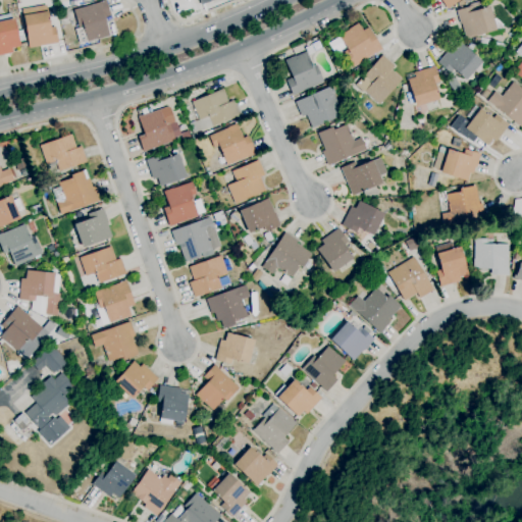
[(87,43),(83,27),(79,29),(73,10),(99,3),(99,2),(106,0),(110,16),(104,17),(109,37),(100,39),(87,43)]
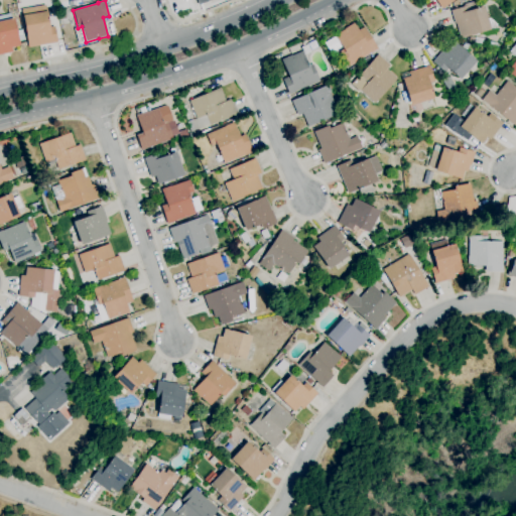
[(455,0),(441,9),(434,0),(468,0),(467,1),(466,0),(455,0)]
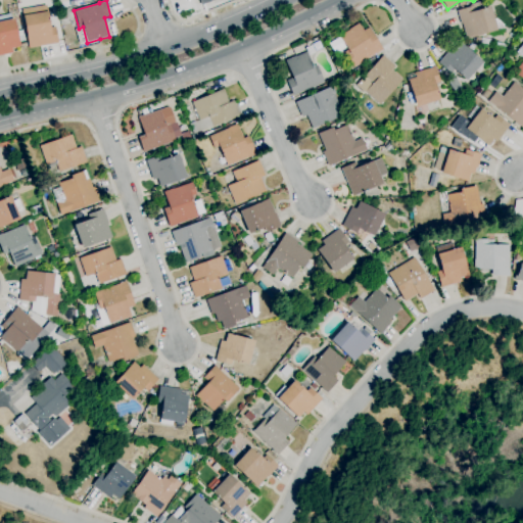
[(466,39),(462,25),(461,25),(457,10),(469,7),(469,5),(484,1),(486,7),(490,6),(496,31),(466,39)]
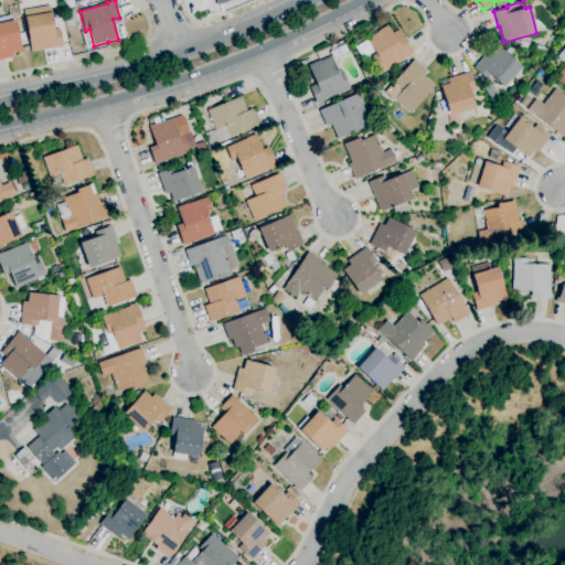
[(31,53),(24,18),(25,17),(24,10),(50,6),(51,12),(54,30),(60,30),(63,46),(31,53)]
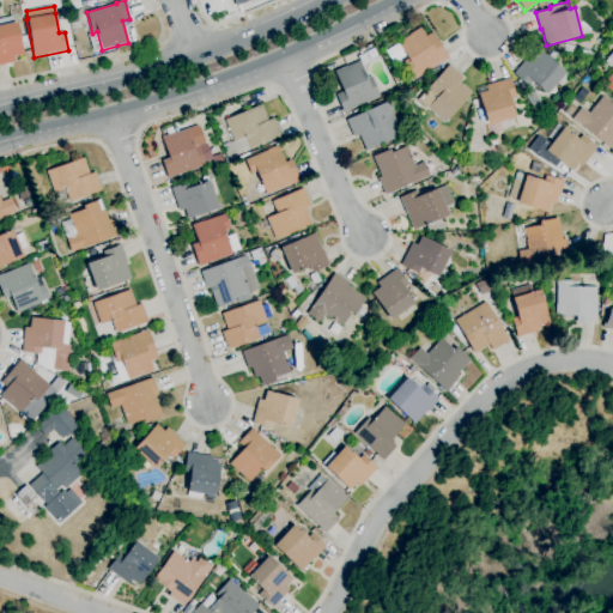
[(71,24),(68,13),(76,12),(78,23),(71,24)]
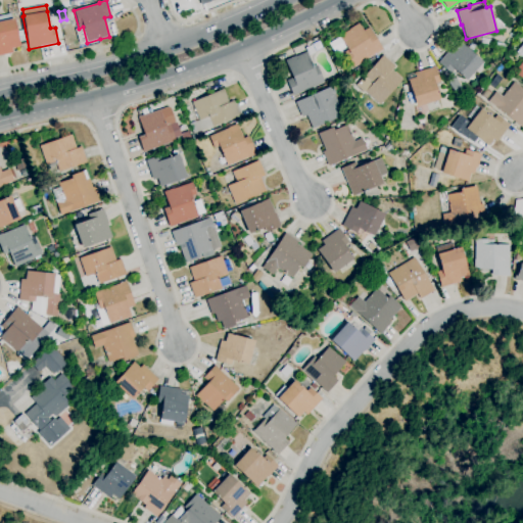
[(0,56),(0,15),(10,14),(11,19),(14,18),(17,32),(22,31),(25,41),(19,42),(20,47),(11,49),(12,53),(0,56)]
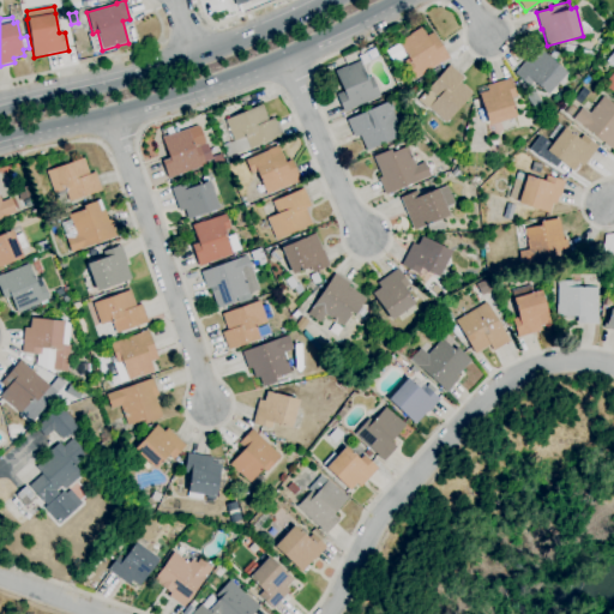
[(415,79),(404,61),(408,59),(398,43),(410,35),(421,28),(427,36),(433,32),(450,59),(443,64),(441,62),(415,79)]
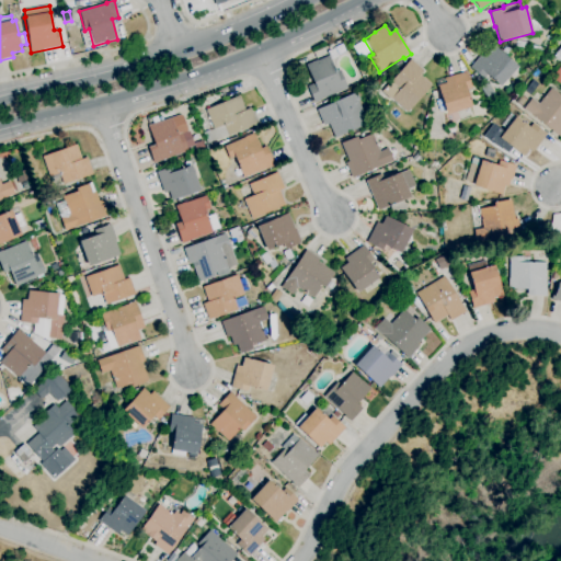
[(501,87),(488,75),(483,79),(470,68),(480,56),(481,57),(487,52),(489,54),(494,46),(517,67),(501,87)]
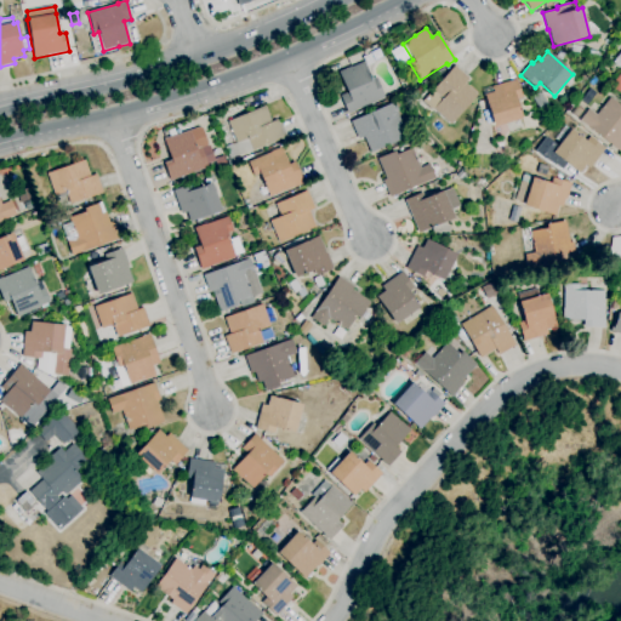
[(348,114),(340,96),(347,92),(339,73),(351,67),(351,68),(364,62),(363,57),(370,55),(374,63),(365,67),(371,80),(376,78),(385,97),(348,114)]
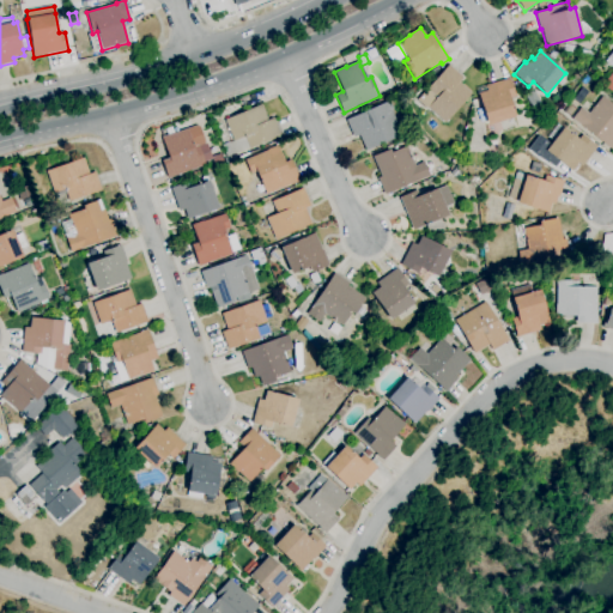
[(444,123),(428,108),(436,99),(425,90),(449,65),(462,78),(459,83),(472,93),(444,123)]
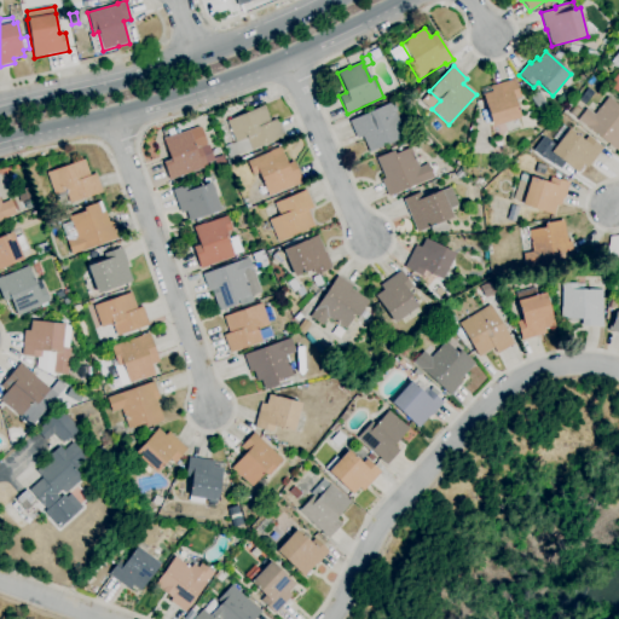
[(618,93),(608,86),(618,71),(618,93)]
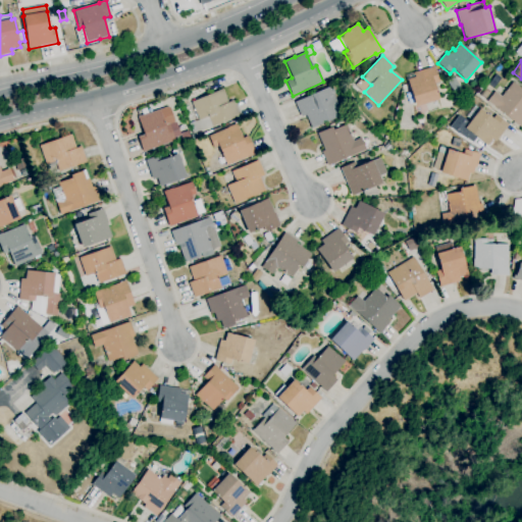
[(415,107),(407,80),(415,77),(414,73),(434,66),(439,83),(434,85),(439,100),(415,107)]
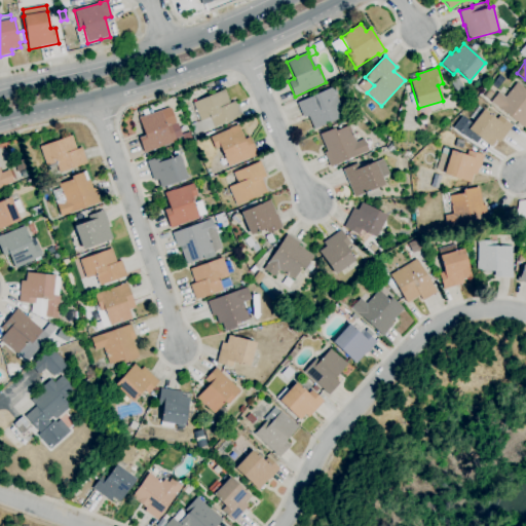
[(525,125),(524,128),(490,103),(498,92),(505,98),(517,83),(525,90),(525,125)]
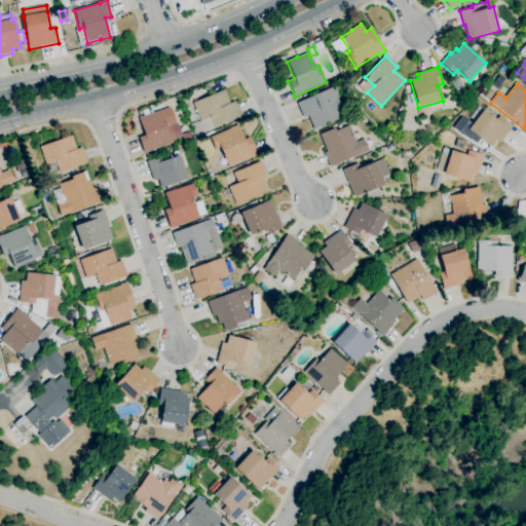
[(313,129),(307,116),(303,118),(296,103),(332,87),(334,89),(335,89),(337,95),(336,95),(345,115),(313,129)]
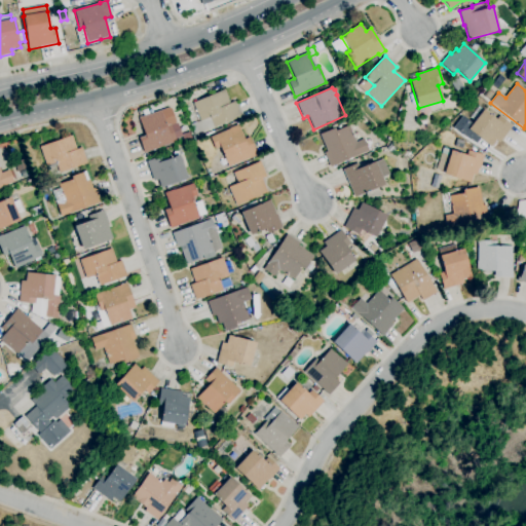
[(194,141),(192,136),(194,136),(190,124),(196,122),(200,121),(193,103),(224,89),(230,103),(234,102),(241,117),(215,128),(214,127),(201,133),(203,138),(194,141)]
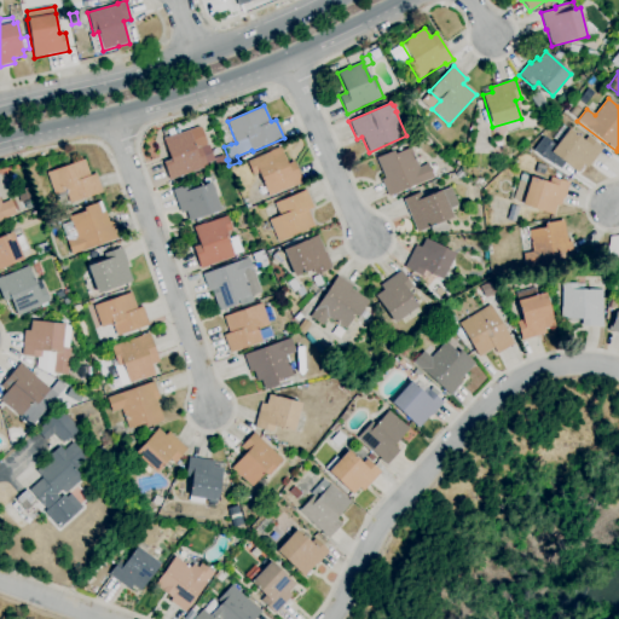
[(582,177),(550,152),(568,129),(584,142),(588,137),(603,148),(582,177)]
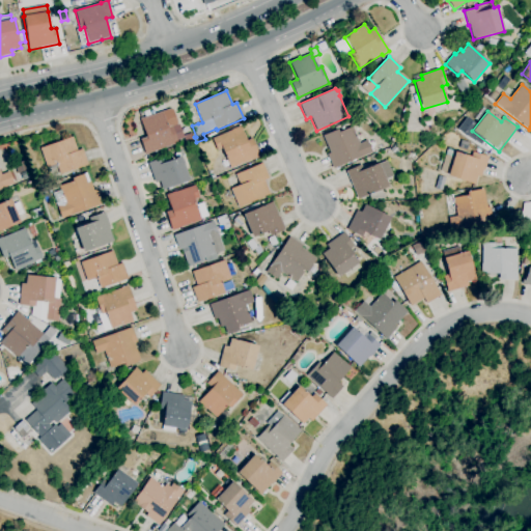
[(145,155),(140,139),(146,137),(140,119),(150,115),(150,116),(162,112),(168,128),(172,127),(177,143),(145,155)]
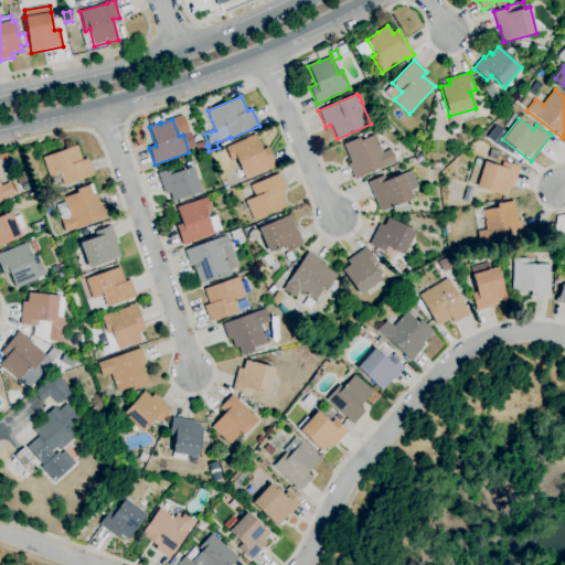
[(245,180),(236,158),(231,160),(226,147),(246,139),(246,138),(255,134),(262,150),(268,148),(276,168),(269,170),(245,180)]
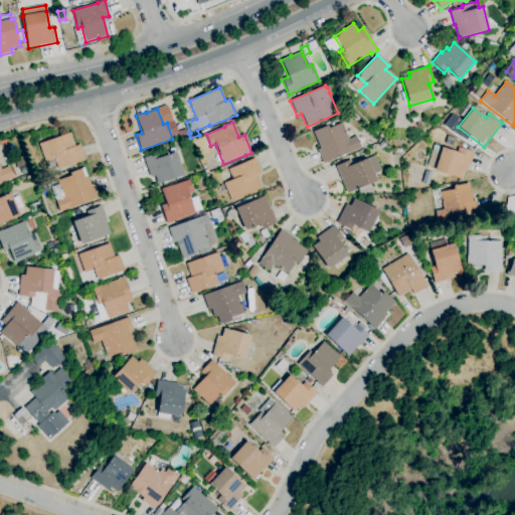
[(323,164),(317,150),(320,149),(313,132),(328,125),(329,128),(342,123),(349,140),(356,137),(361,148),(323,164)]
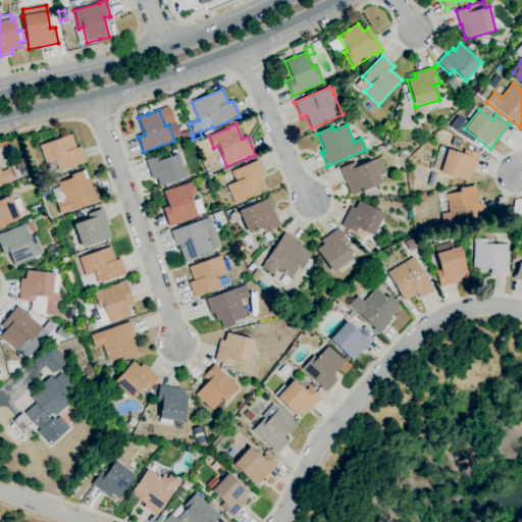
[(59,172),(55,161),(46,164),(39,146),(71,135),(76,149),(81,147),(87,162),(59,172)]
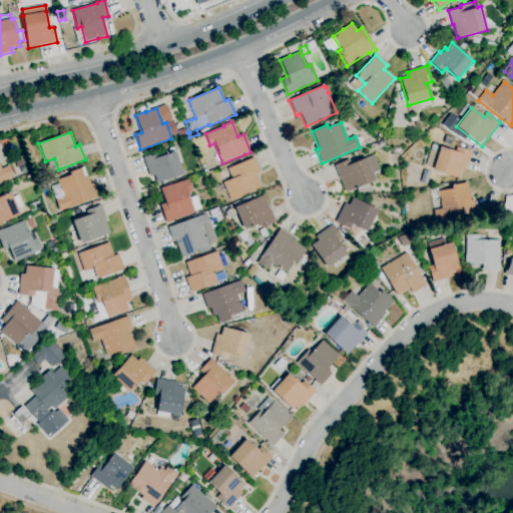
[(450,145),(443,143),(445,135),(453,138),(450,145)]
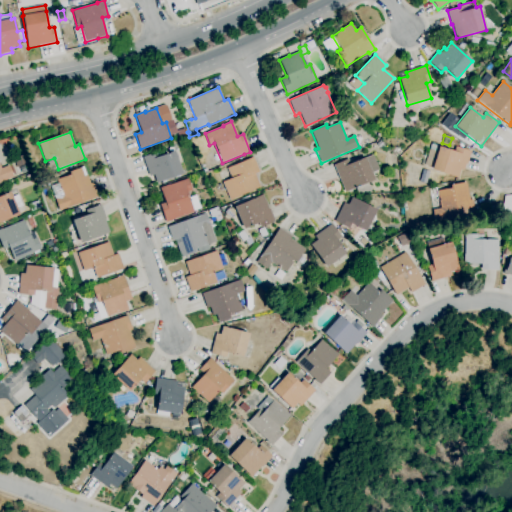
[(458,178),(431,170),(432,168),(424,165),(432,142),(439,144),(438,146),(454,152),(456,146),(471,151),(467,165),(466,164),(463,171),(461,170),(458,178)]
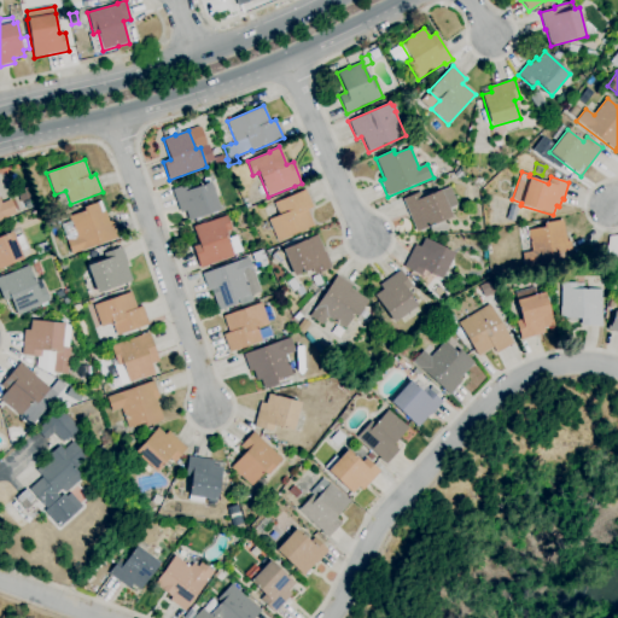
[(190,222),(185,211),(180,214),(172,191),(191,184),(193,190),(210,182),(221,210),(190,222)]
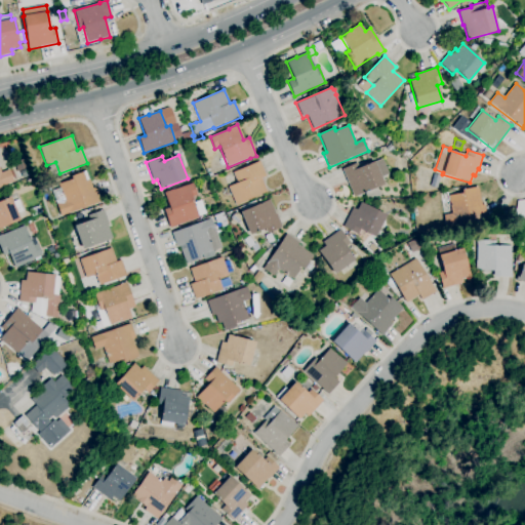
[(235,205),(228,188),(237,184),(233,173),(259,161),(266,176),(265,177),(265,178),(261,180),(267,192),(235,205)]
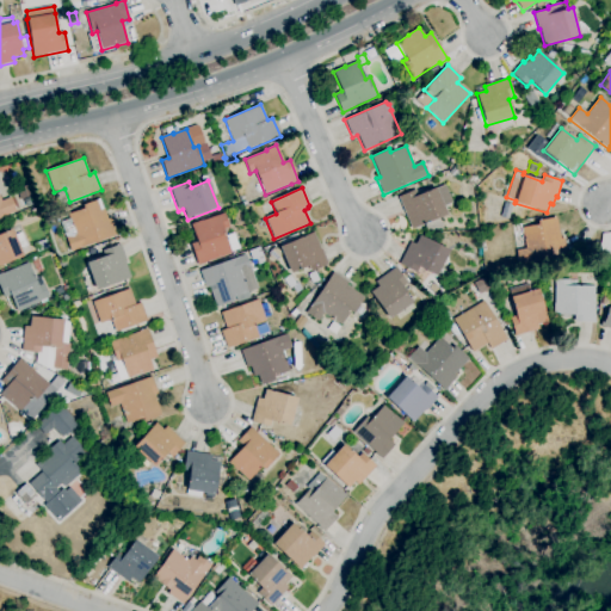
[(412,229),(397,197),(415,190),(418,196),(436,187),(446,214),(412,229)]
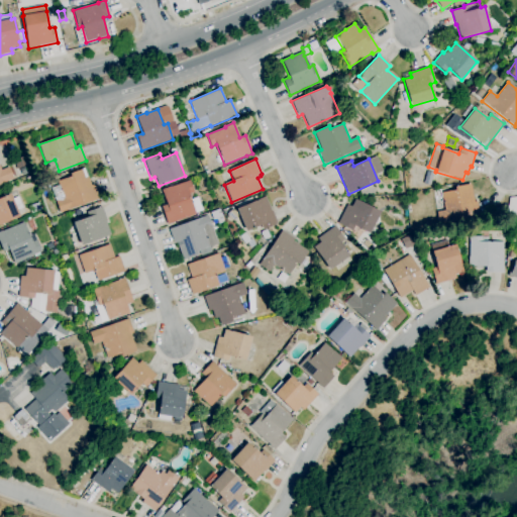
[(0,185),(0,168),(1,171),(9,167),(14,179),(0,185)]
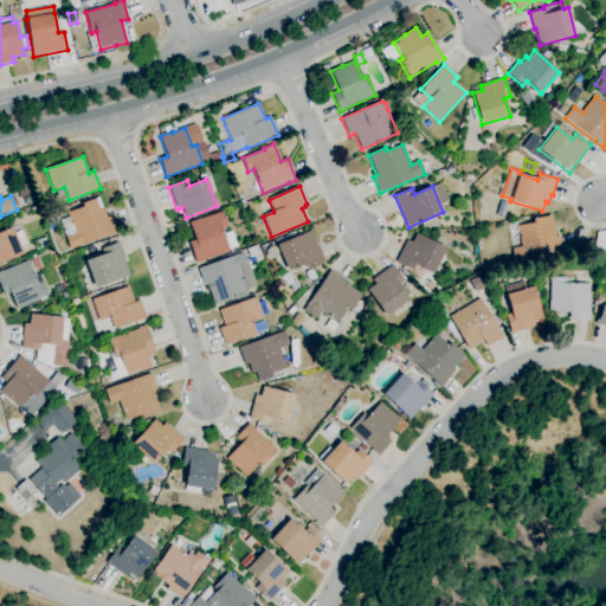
[(70,250),(59,220),(69,217),(68,213),(83,207),(82,204),(98,198),(102,207),(103,207),(107,218),(110,217),(116,233),(70,250)]
